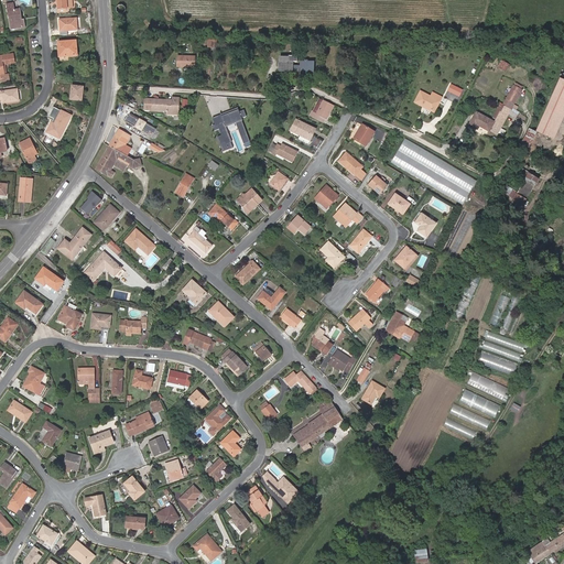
[(13,3),(7,4),(11,29),(24,26),(23,20),(21,20),(19,9),(14,10),(13,3)]
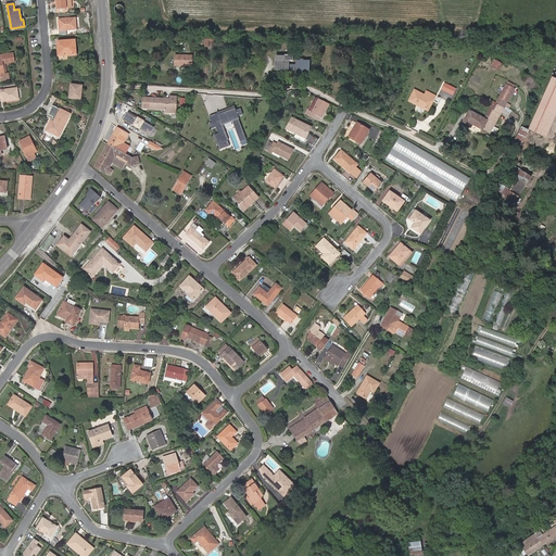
[(124,7),(121,4),(117,5),(115,8),(115,11),(118,14),(122,13),(124,10),(124,7)]
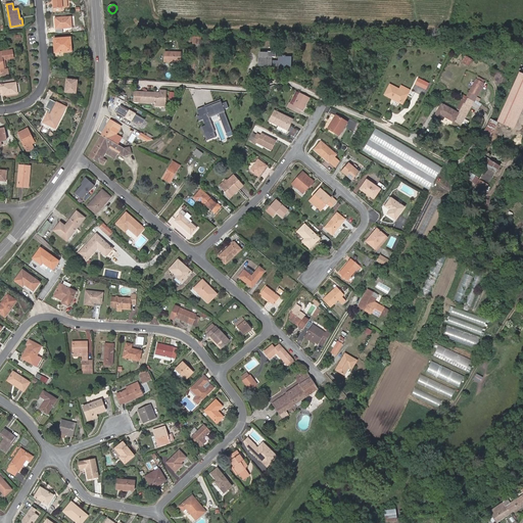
[(70,17),(55,18),(56,32),(62,32),(62,28),(72,28),(70,17)]
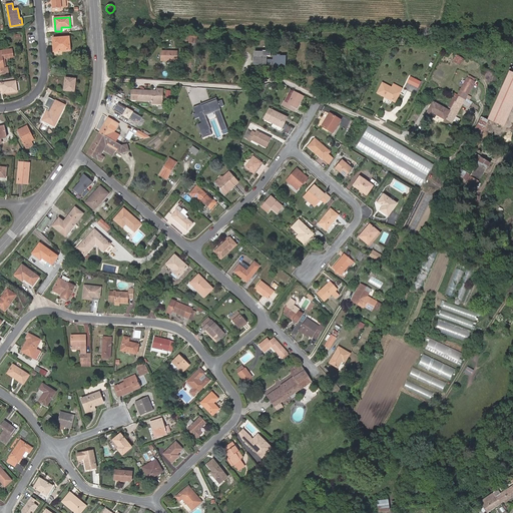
[(69,37),(52,38),(53,51),(70,50),(69,37)]
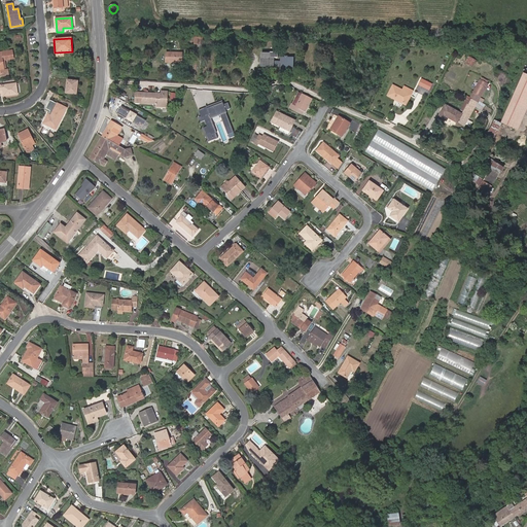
[(261,54),(260,66),(280,67),(280,72),(288,72),(288,59),(280,58),(280,63),(273,62),(273,59),(277,59),(277,53),(269,51),(269,54),(261,54)]
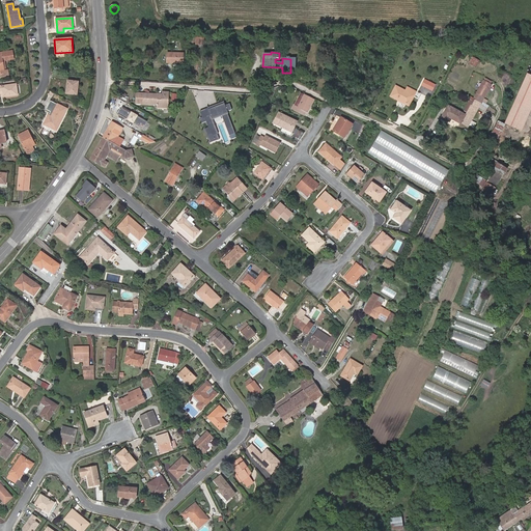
[(167,62),(172,62),(177,63),(183,63),(184,53),(167,53),(167,62)]
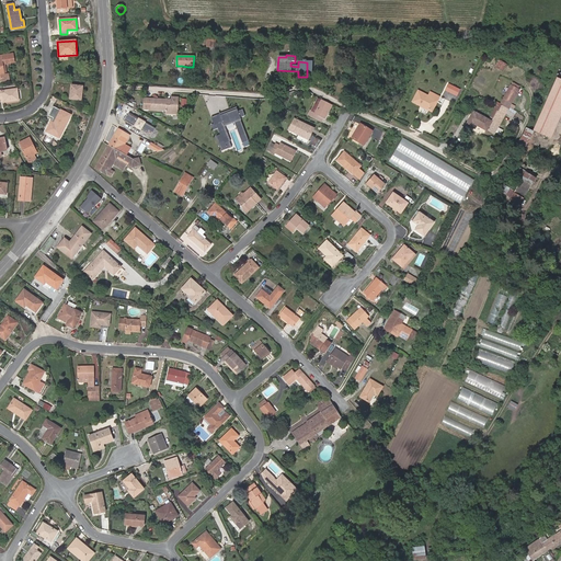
[(13,59),(0,61),(0,79),(1,79),(2,81),(10,80),(9,75),(4,75),(4,72),(3,63),(13,61),(13,59)]
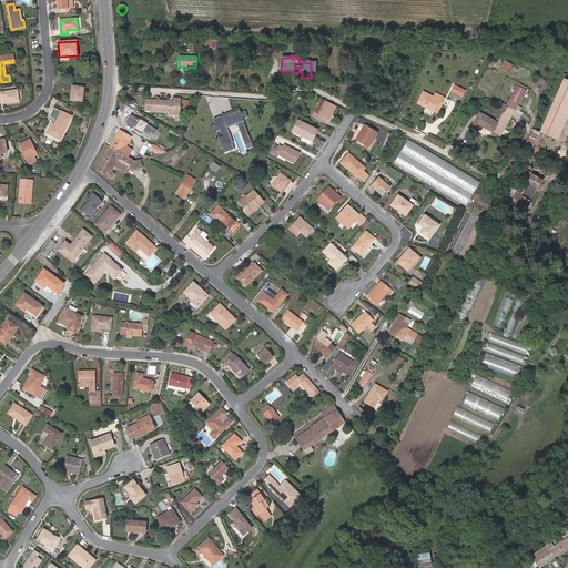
[(506,60),(503,68),(510,72),(515,63),(506,60)]
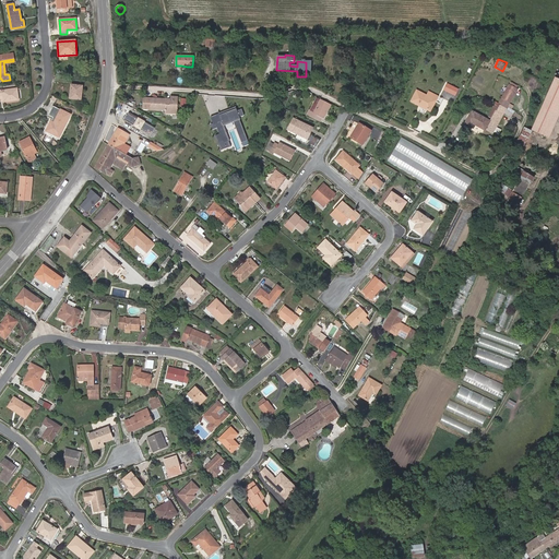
[(4,72),(6,72),(4,63),(14,62),(13,61),(3,62),(4,72)]
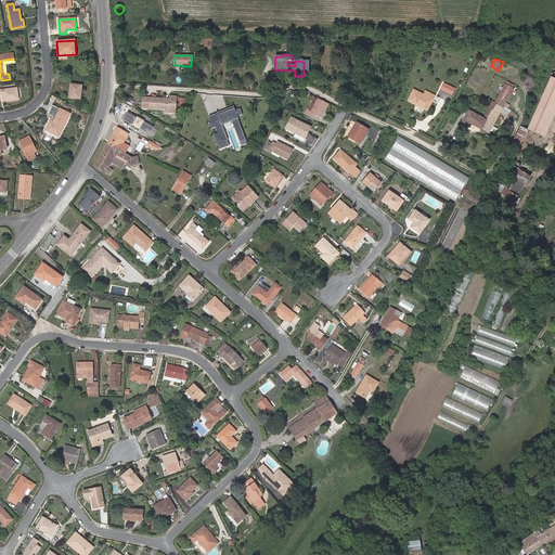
[(554,77),(551,75),(529,130),(549,137),(554,119),(554,77)]
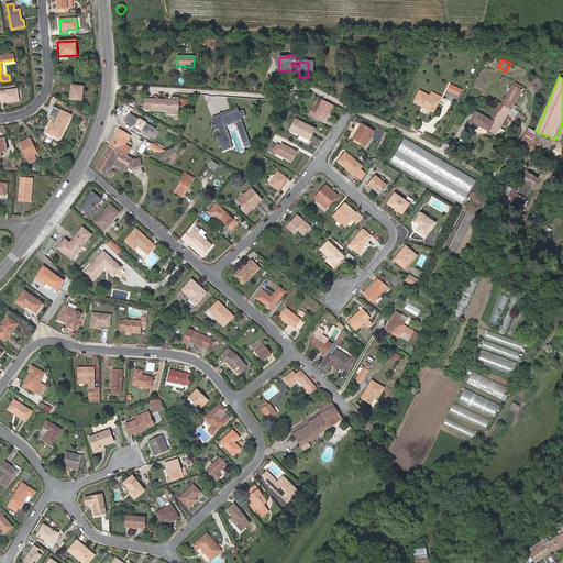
[(490,120),(475,111),(467,125),(473,129),(475,123),(488,131),(489,130),(496,134),(512,103),(514,103),(520,90),(519,89),(520,86),(516,84),(515,86),(512,86),(500,107),(498,106),(490,120)]
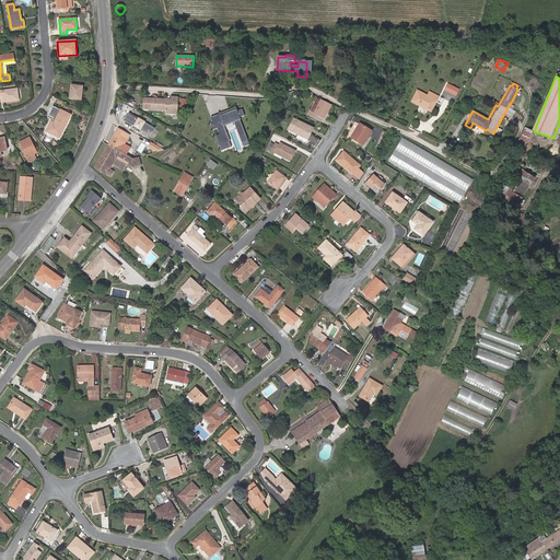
[(82,86),(71,85),(70,98),(81,100),(82,86)]
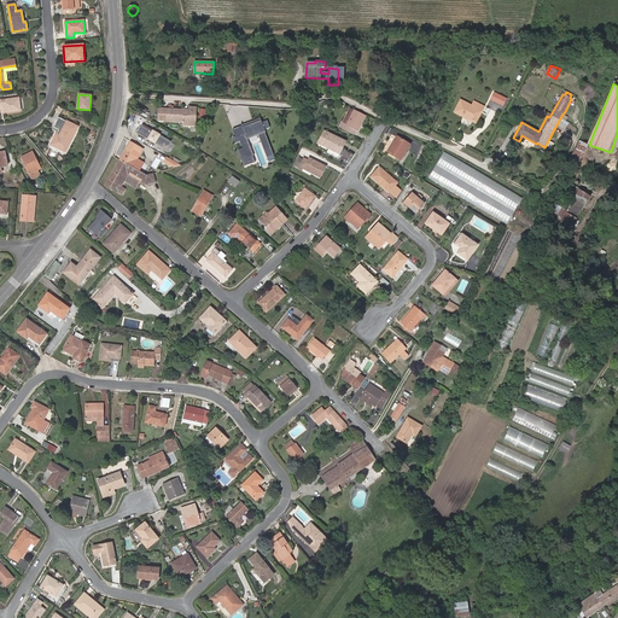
[(18,98),(0,100),(0,105),(4,105),(5,112),(21,110),(18,98)]
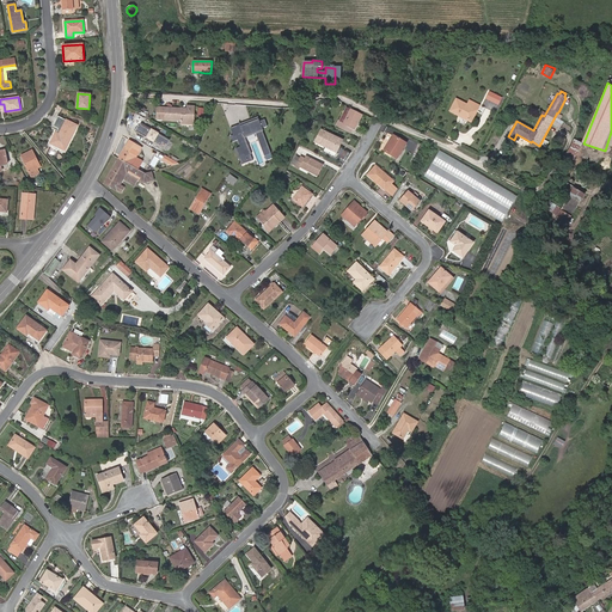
[(471,121),(477,110),(467,105),(457,99),(451,110),(471,121)]
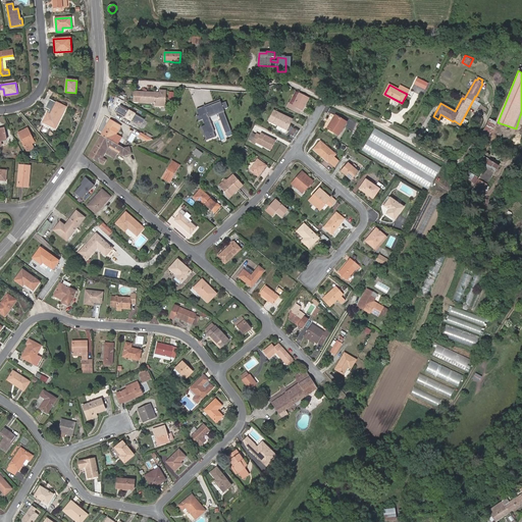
[(154,106),(158,106),(158,103),(165,103),(166,91),(159,90),(159,93),(134,92),(134,102),(154,103),(154,106)]
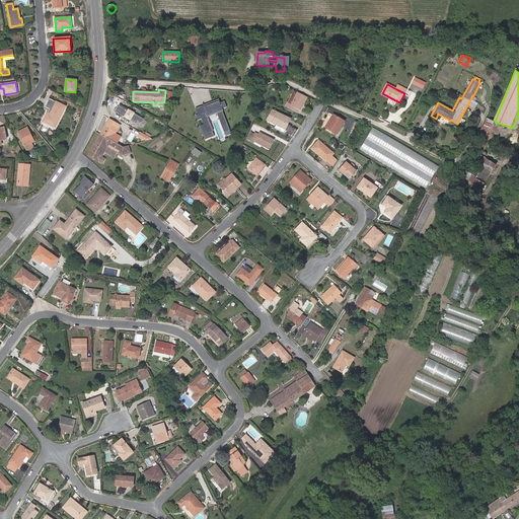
[(297,92),(295,97),(292,95),(288,102),(287,101),(285,106),(298,113),(299,109),(300,109),(307,97),(297,92)]
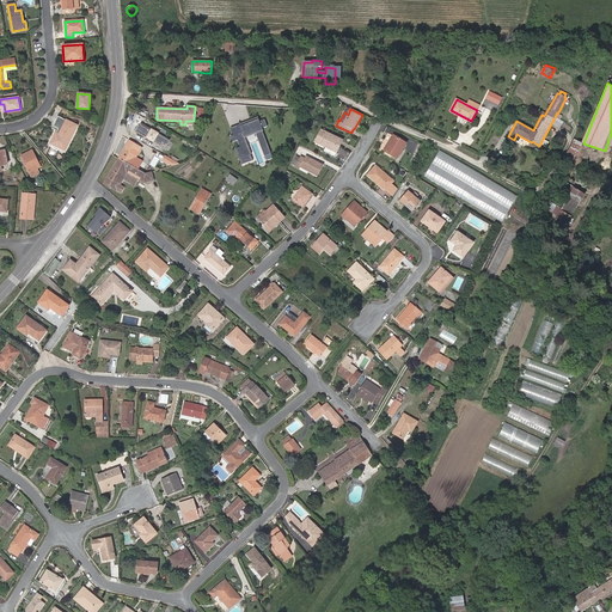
[(50,144),(65,150),(77,126),(59,116),(53,126),(57,129),(50,144)]
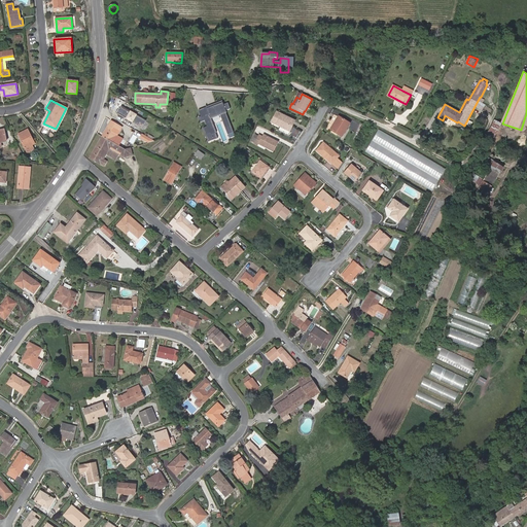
[(202,128),(208,142),(213,140),(211,135),(216,133),(211,118),(220,115),(227,134),(234,132),(225,112),(226,112),(225,110),(230,109),(227,103),(223,104),(222,102),(207,108),(206,107),(198,110),(201,116),(198,117),(200,123),(204,120),(206,127),(202,128)]
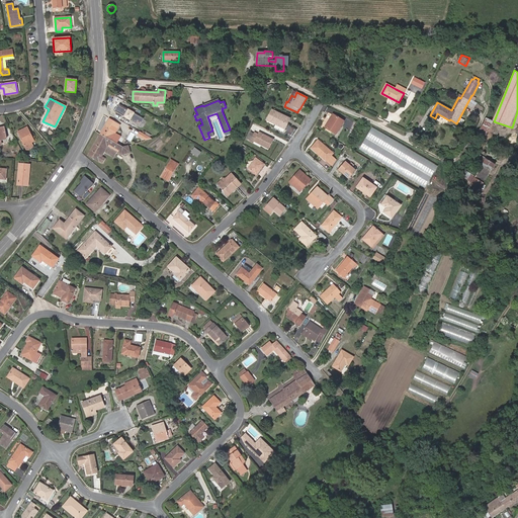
[(119,117),(122,119),(127,110),(124,108),(119,117)]
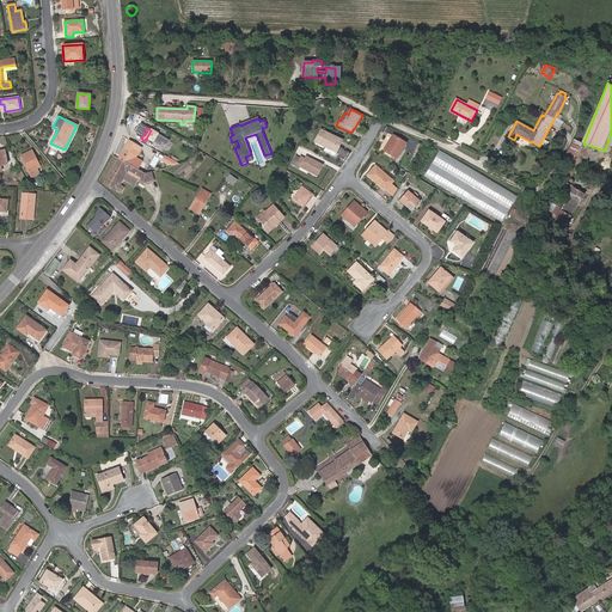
[(342,140),(320,129),(314,141),(336,152),(342,140)]
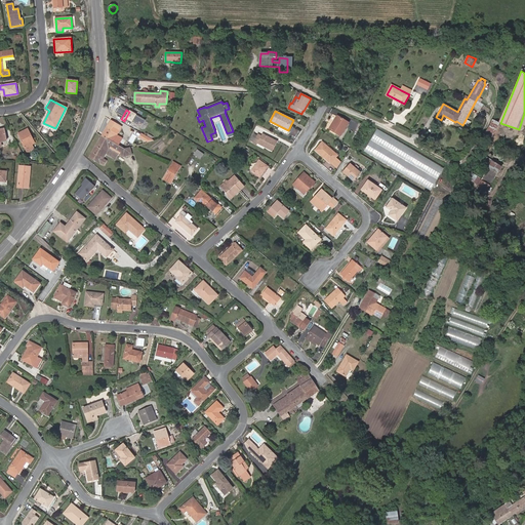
[(137,119),(138,117),(136,116),(129,112),(124,121),(133,126),(133,125),(135,126),(139,120),(137,119)]
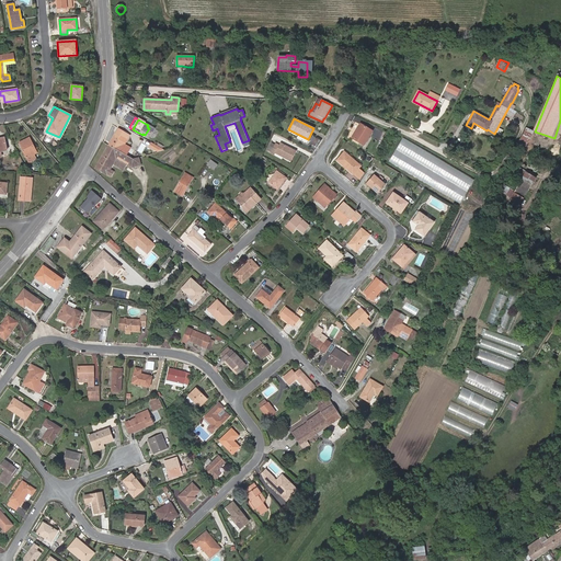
[(373,132),(361,124),(352,137),(364,145),(373,132)]
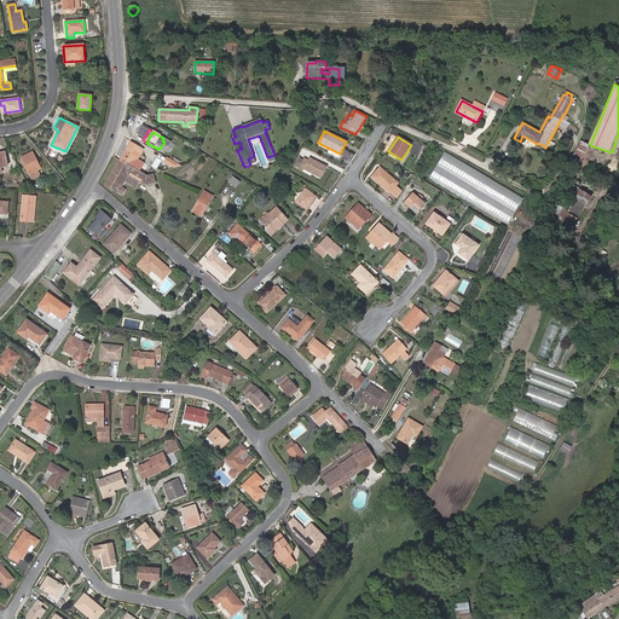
[(582,162),(590,146),(590,145),(582,140),(572,158),(582,162)]
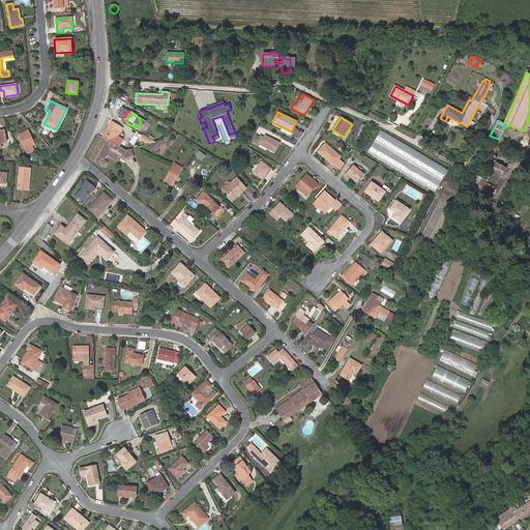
[(102,137),(119,146),(123,140),(118,137),(118,136),(118,135),(123,138),(125,136),(120,133),(123,127),(112,121),(107,129),(102,137)]
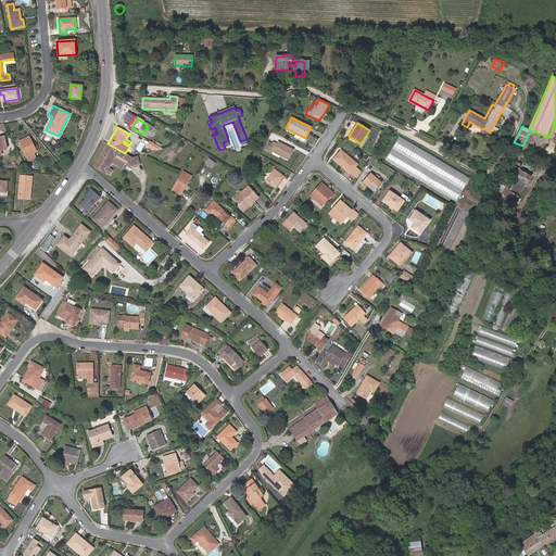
[(28,137),(20,141),(24,150),(23,151),(28,161),(35,158),(33,153),(36,151),(28,137)]
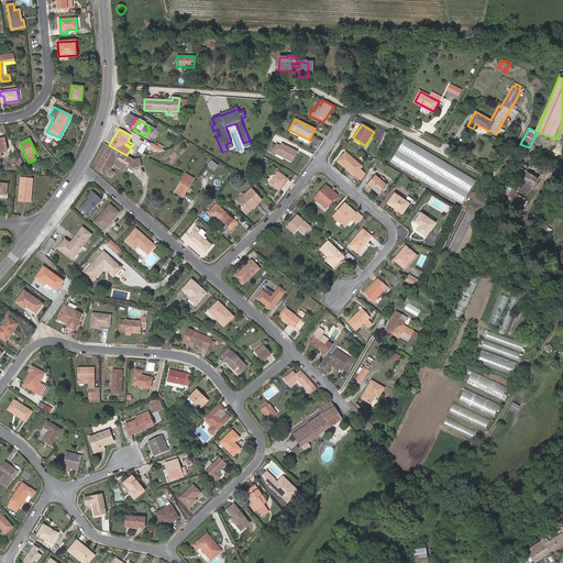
[(153,142),(150,147),(161,153),(163,148),(153,142)]
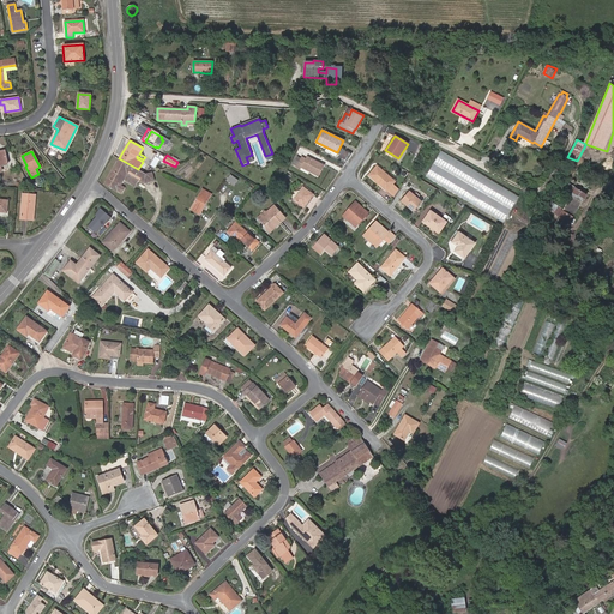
[(301,157),(301,158),(298,164),(296,167),(300,169),(301,167),(319,176),(324,166),(307,156),(306,158),(301,157)]
